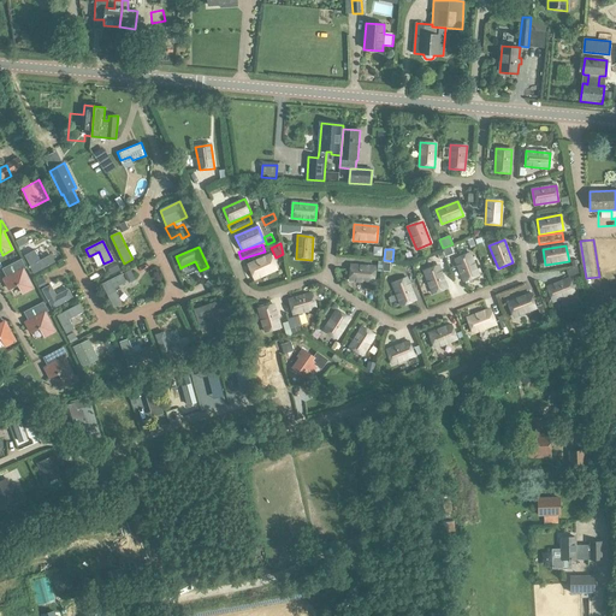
[(34,273),(55,262),(54,261),(53,259),(51,255),(40,261),(35,250),(28,254),(25,255),(25,256),(30,266),(34,273)]
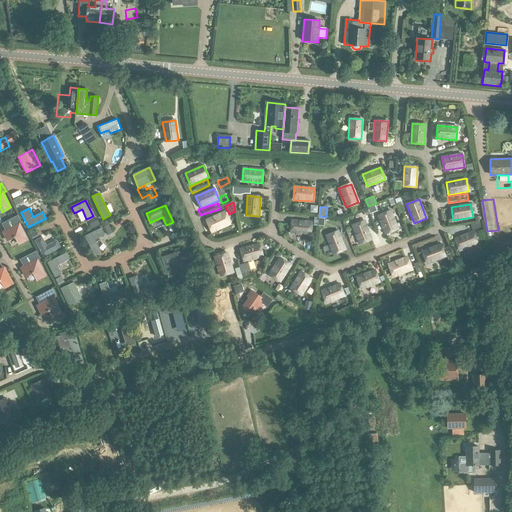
[(385,234),(397,229),(390,210),(378,215),(385,234)]
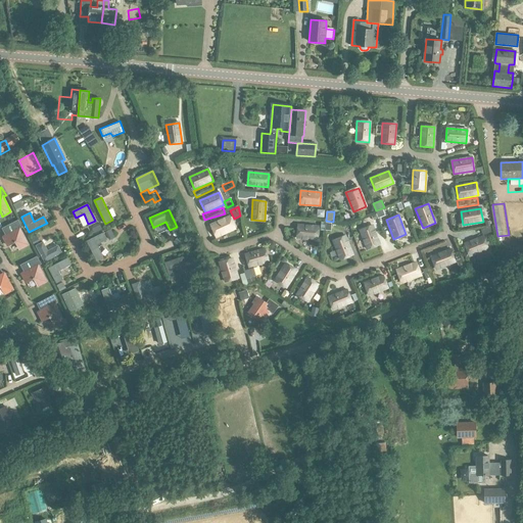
[(210,225),(217,237),(235,229),(229,217),(210,225)]
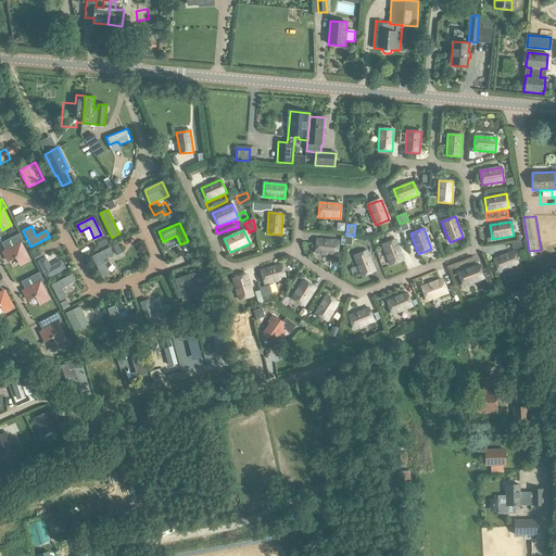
[(15,247),(7,251),(4,252),(9,262),(15,257),(17,258),(21,265),(29,261),(21,244),(25,242),(20,234),(11,238),(15,247)]
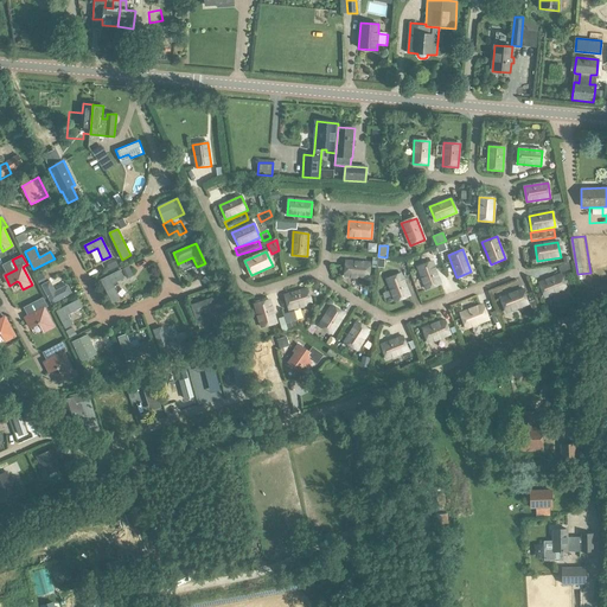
[(369,263),(345,261),(344,276),(368,279),(369,263)]
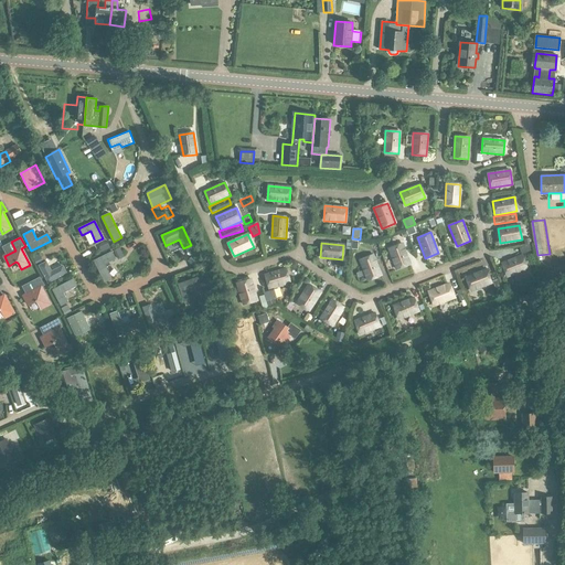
[(396,269),(409,264),(402,244),(388,249),(396,269)]
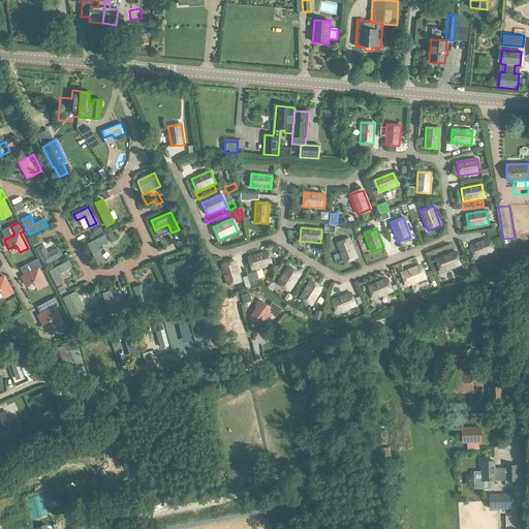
[(157,241),(168,236),(166,230),(155,236),(157,241)]
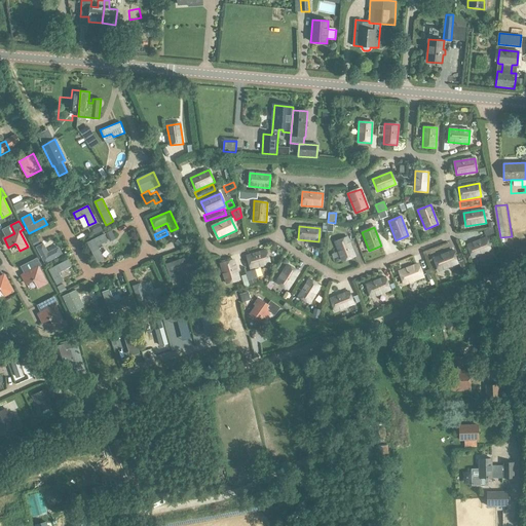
[(108,242),(105,235),(87,245),(98,264),(104,261),(98,248),(108,242)]
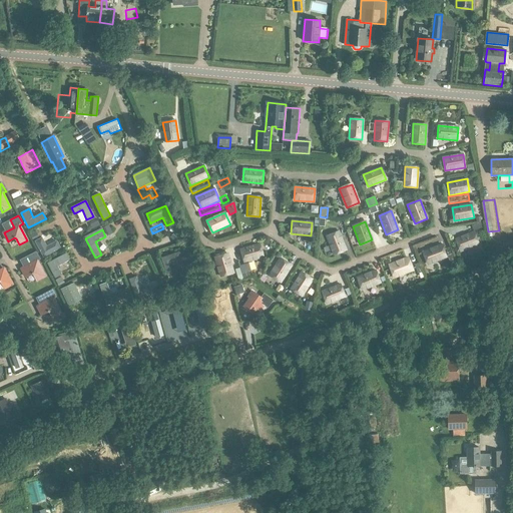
[(339,231),(327,236),(334,254),(346,249),(339,231)]
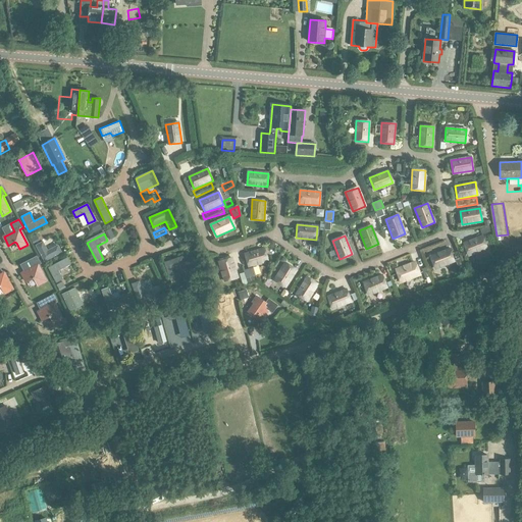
[(487,249),(482,236),(463,244),(468,256),(487,249)]
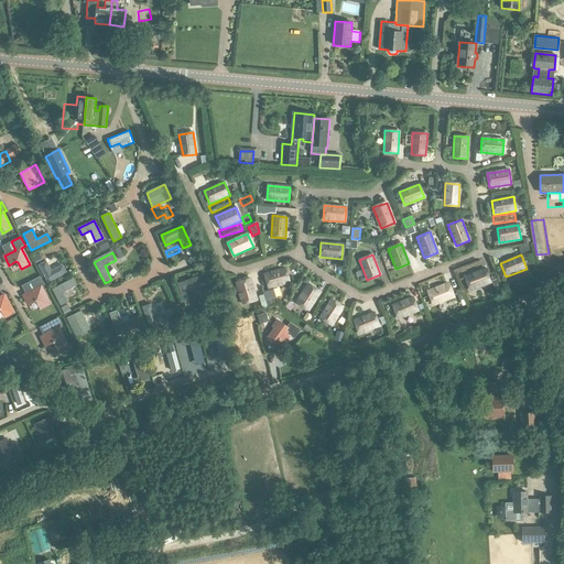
[(45,262),(39,267),(47,284),(65,274),(62,268),(51,273),(45,262)]
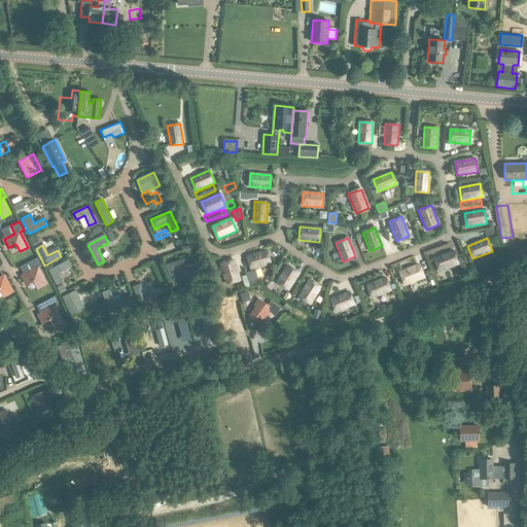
[(248,271),(249,272),(246,273),(247,275),(248,281),(256,278),(258,278),(255,269),(271,264),(267,250),(247,256),(251,270),(248,271)]
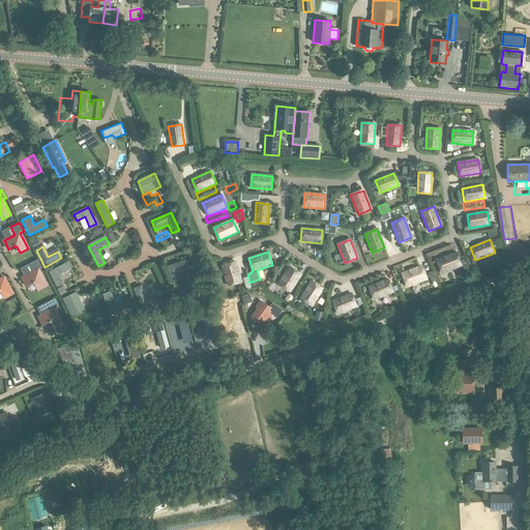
[(442,273),(461,265),(455,253),(437,260),(442,273)]
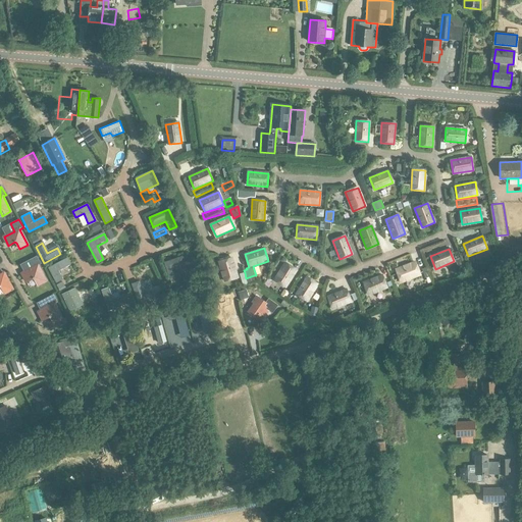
[(468,263),(487,258),(486,252),(466,257),(468,263)]
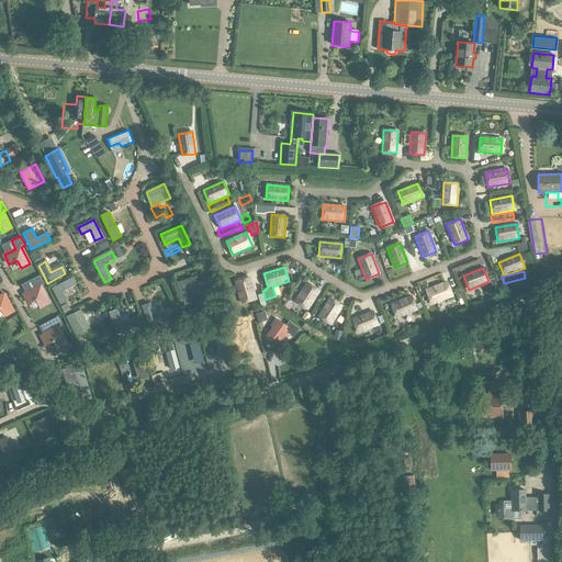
[(35,289),(26,293),(24,294),(29,304),(35,300),(37,301),(41,307),(49,303),(41,285),(45,284),(40,276),(31,280),(35,289)]
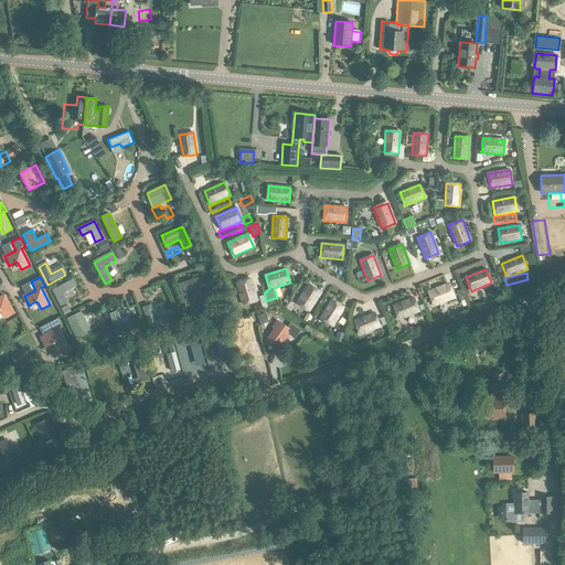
[(199,277),(178,284),(184,304),(193,300),(190,289),(201,286),(199,277)]
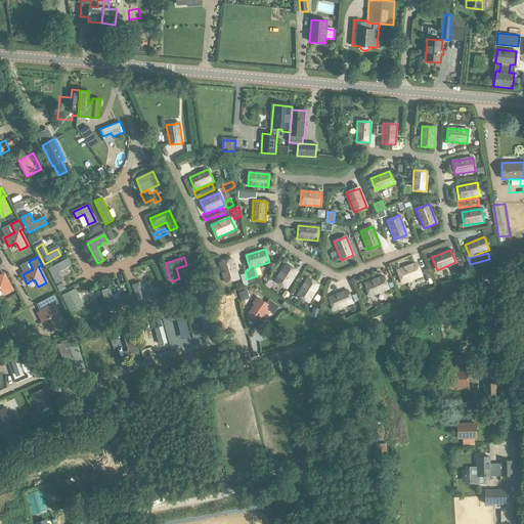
[(238,278),(232,259),(219,263),(225,282),(238,278)]
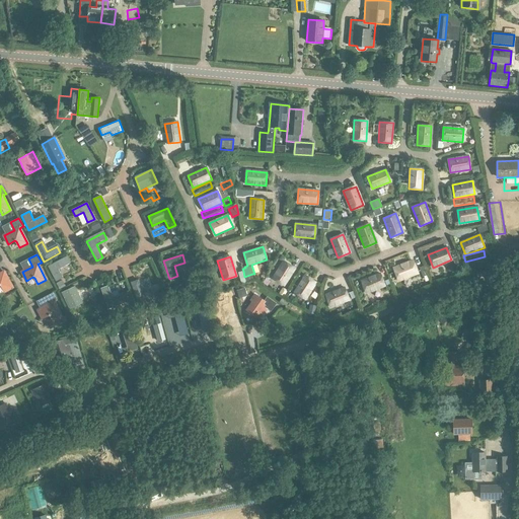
[(69,265),(66,258),(49,267),(56,281),(63,278),(59,271),(69,265)]
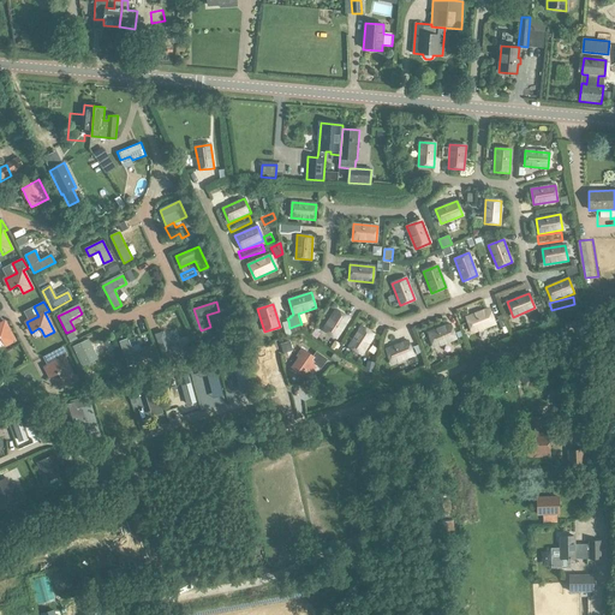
[(489,309),(466,317),(472,333),(495,324),(489,309)]
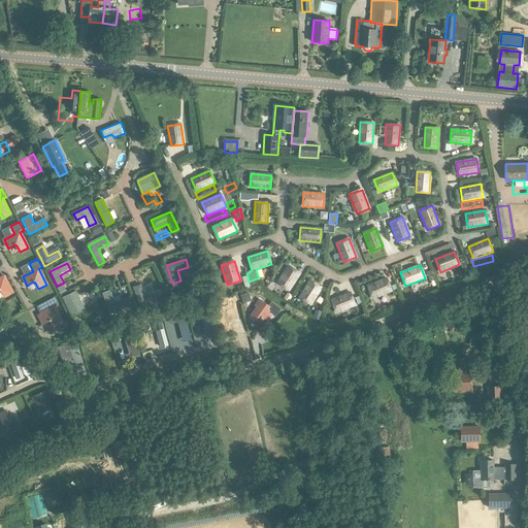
[(289,266),(277,284),(289,291),(300,273),(289,266)]
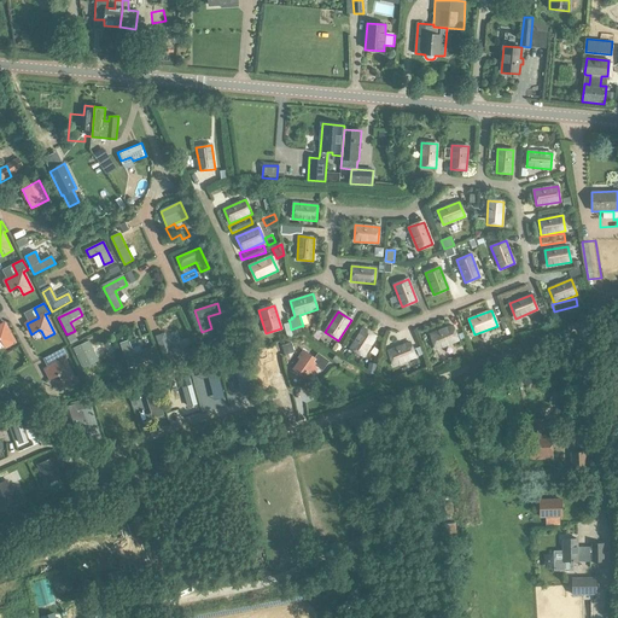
[(512,320),(514,327),(538,321),(537,313),(512,320)]
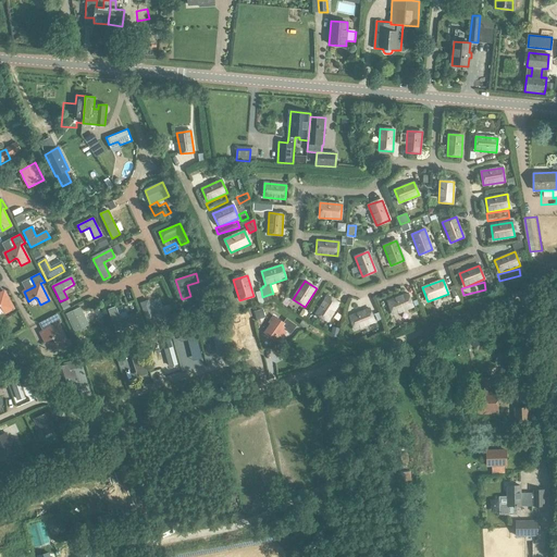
[(4,313),(13,308),(4,292),(0,294),(0,305),(0,306),(4,313)]
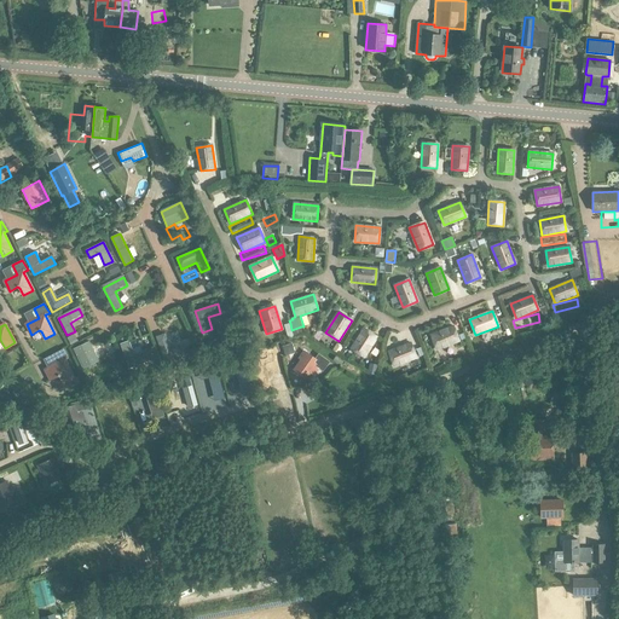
[(301,327),(291,330),(294,337),(304,334),(301,327)]
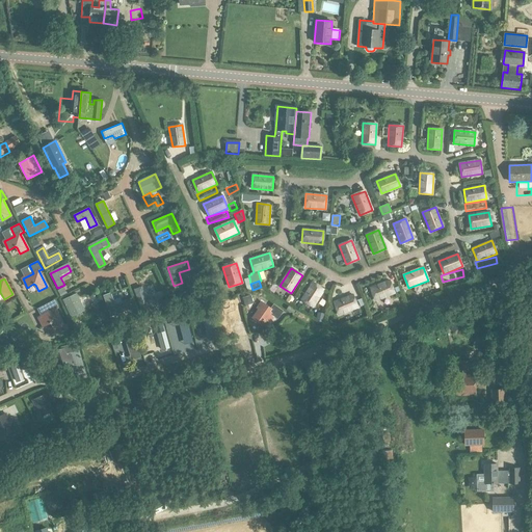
[(395,293),(390,281),(370,288),(375,300),(395,293)]
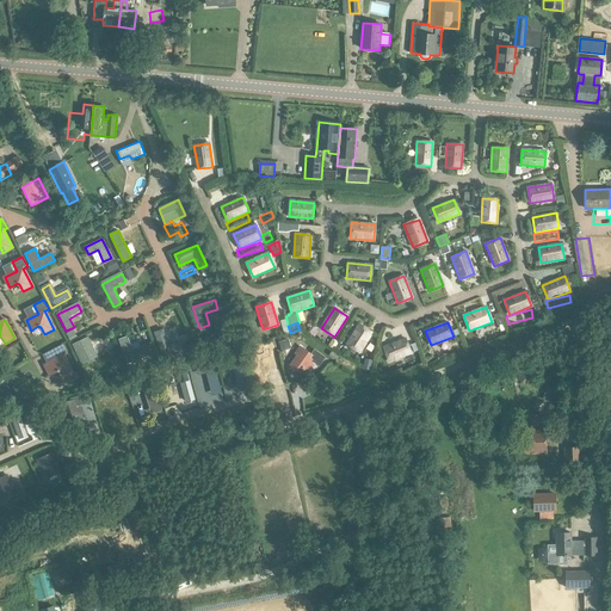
[(489,323),(467,334),(469,340),(493,331),(489,323)]
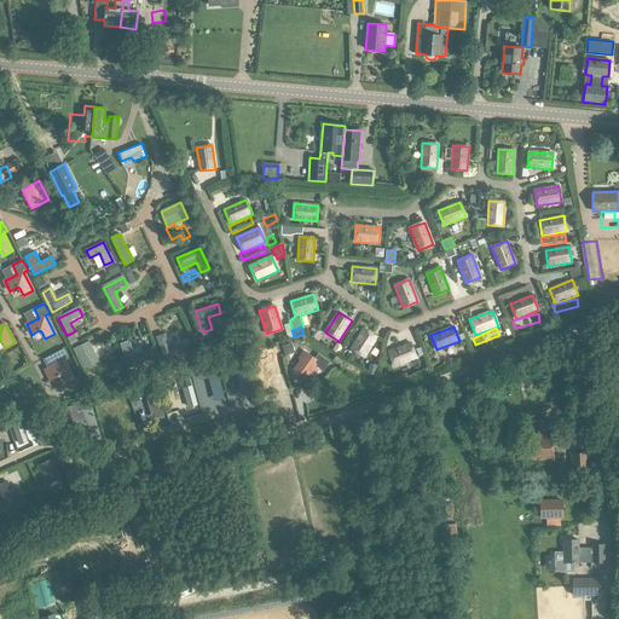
[(364,329),(351,348),(348,347),(346,351),(351,354),(353,351),(364,358),(377,337),(364,329)]
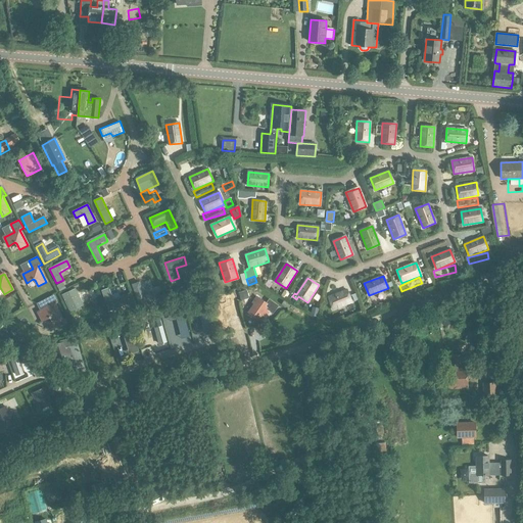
[(140,282),(132,284),(140,305),(157,299),(154,291),(145,295),(140,282)]
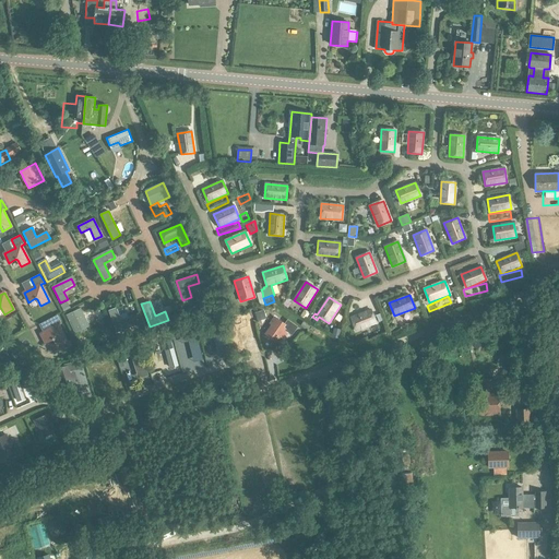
[(81,308),(67,314),(75,333),(88,326),(81,308)]
